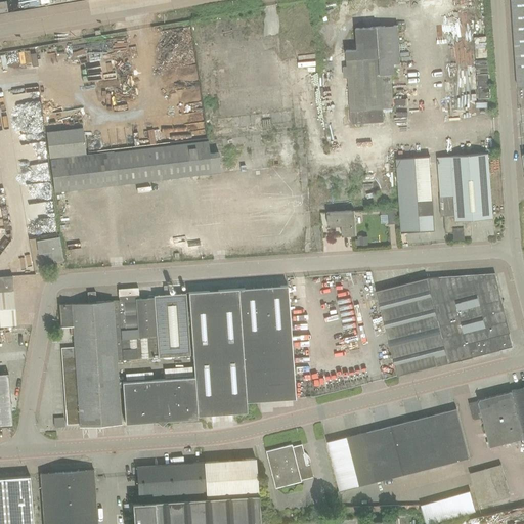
[(523,0),(512,0),(518,87),(523,86),(523,0)]
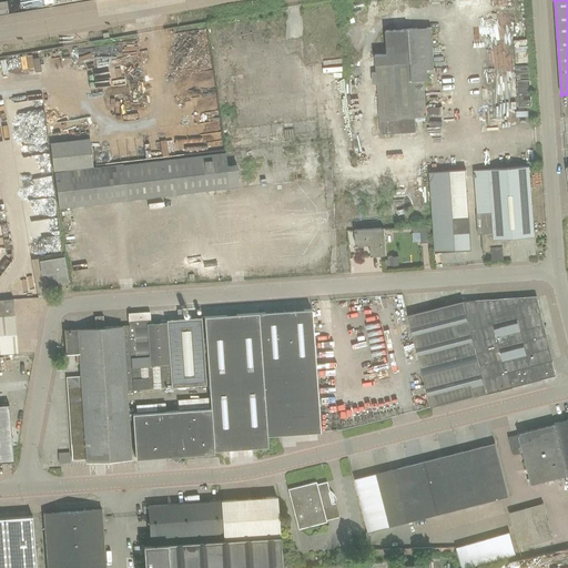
[(432,28),(409,29),(386,30),(387,53),(376,54),(377,73),(373,73),(374,84),(377,84),(381,134),(416,132),(415,118),(426,118),(424,81),(428,81),(427,69),(434,69),(432,28)]
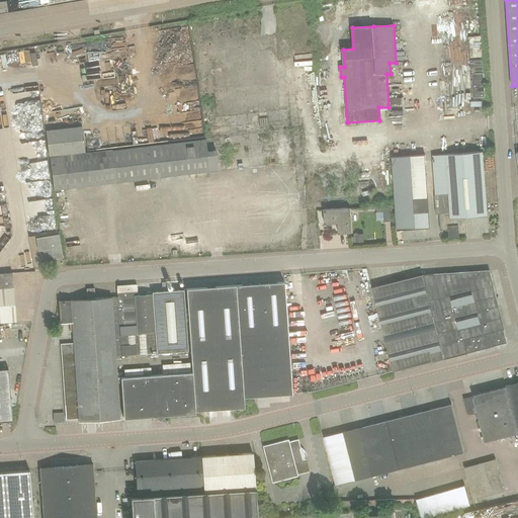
[(49,156),(85,152),(82,126),(46,131),(49,156)]
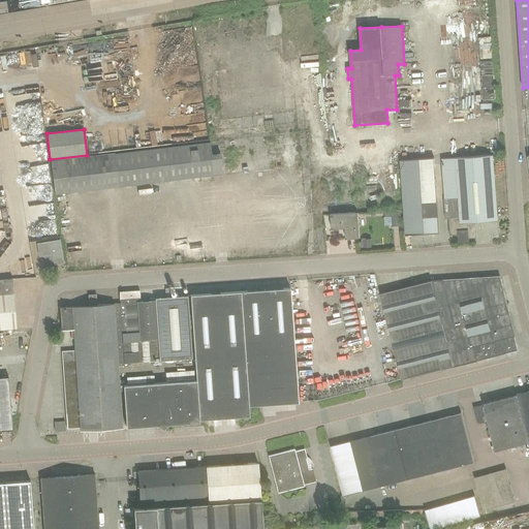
[(220,154),(212,155),(211,143),(52,161),(55,193),(215,175),(223,174),(220,154)]
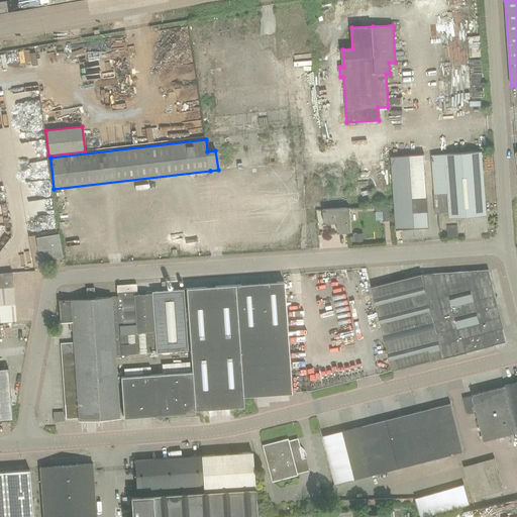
[(464,216),(487,215),(482,151),(431,154),(434,195),(435,213),(438,213),(439,229),(446,228),(447,236),(457,235),(457,233),(466,232),(464,216)]
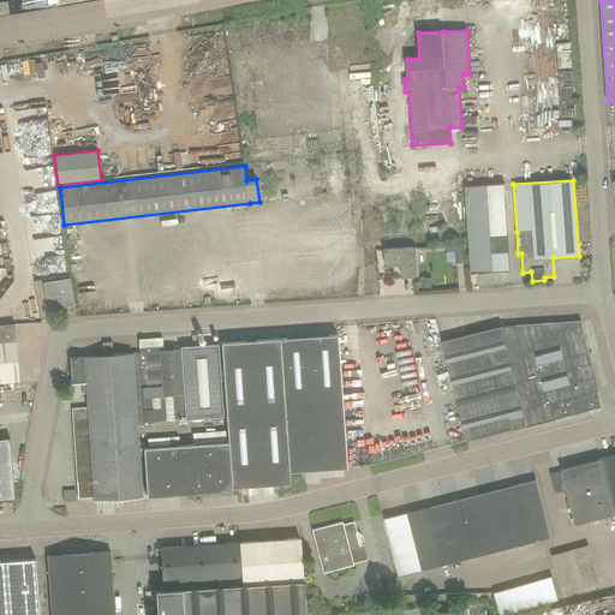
[(481,186),(466,186),(471,274),(485,273),(509,272),(507,234),(490,236),(487,185),(481,186)]
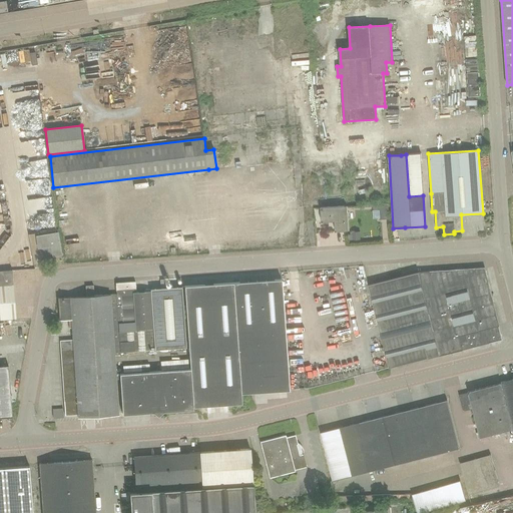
[(277,170),(247,172),(251,241),(281,239),(277,170)]
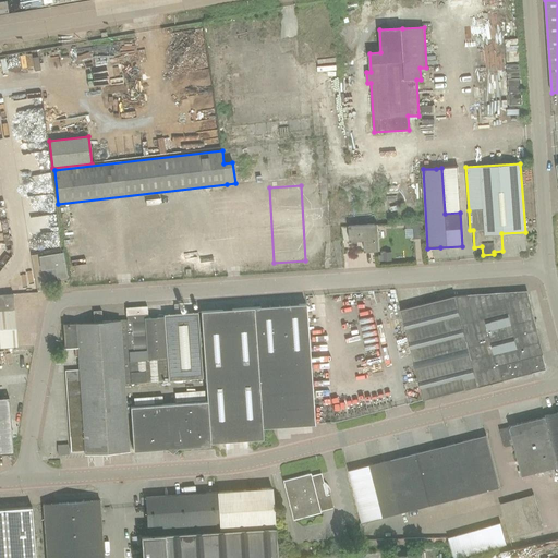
[(269,187),(235,190),(241,265),(274,263),(269,187)]
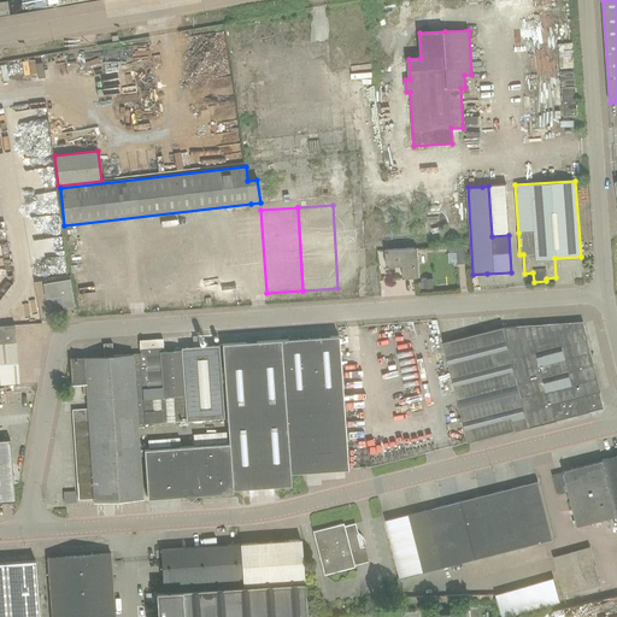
[(466,245),(456,246),(457,264),(468,264),(466,245)]
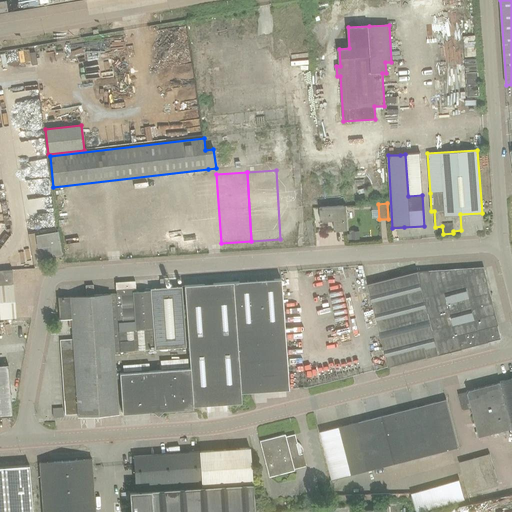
[(335,231),(346,230),(344,206),(320,207),(321,222),(334,221),(335,231)]
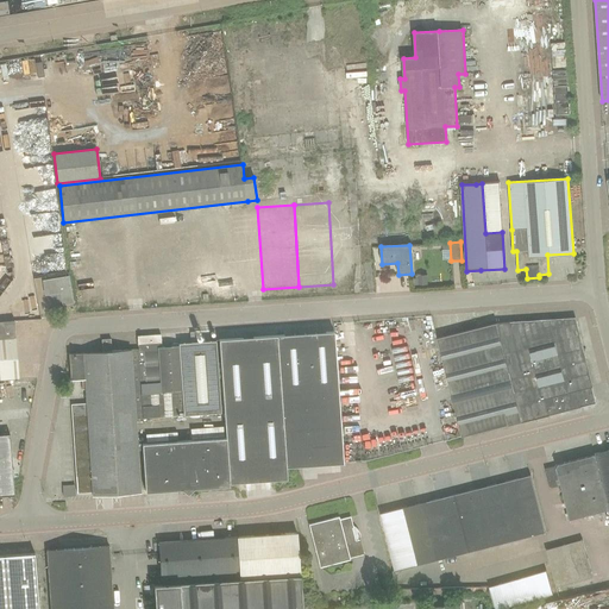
[(428,275),(419,275),(419,286),(428,284),(428,275)]
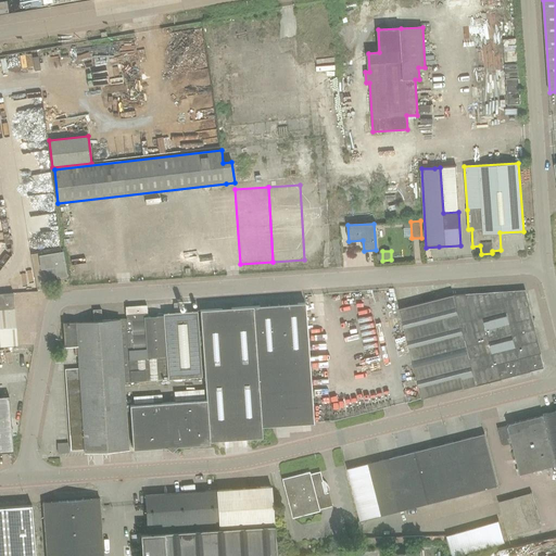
[(58,278),(67,277),(64,253),(40,256),(42,269),(57,267),(58,278)]
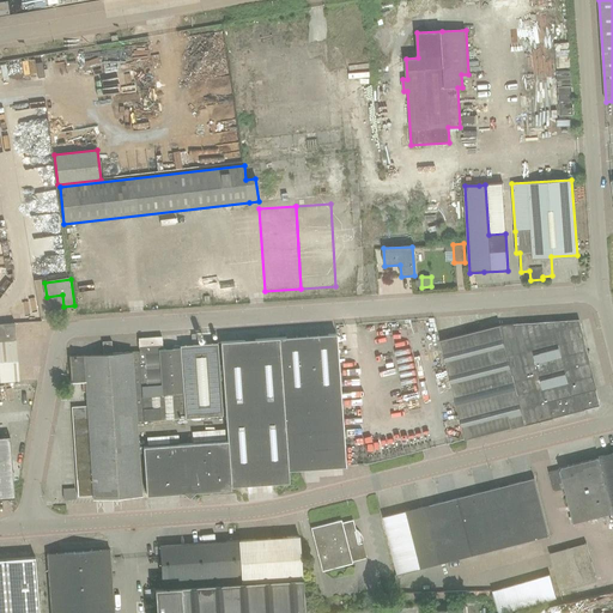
[(514,325),(539,422),(601,406),(580,319),(514,325)]
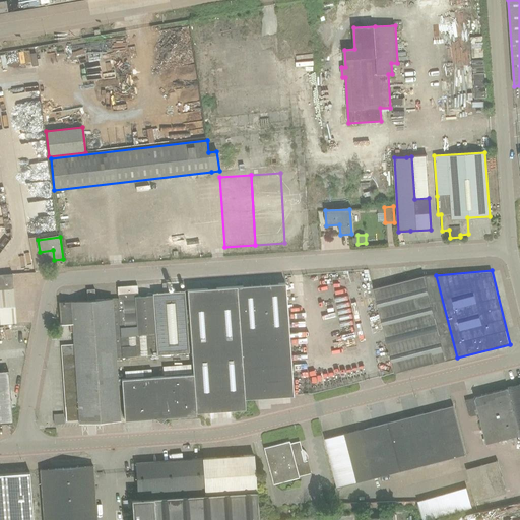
[(0,323),(15,323),(12,274),(0,274),(0,323)]
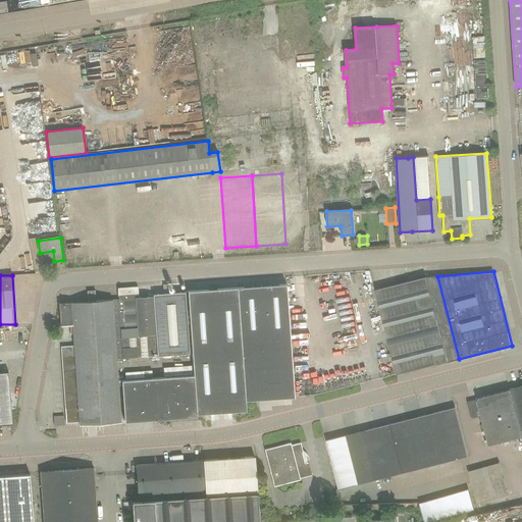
[(448,362),(459,359),(437,276),(425,277),(448,362)]
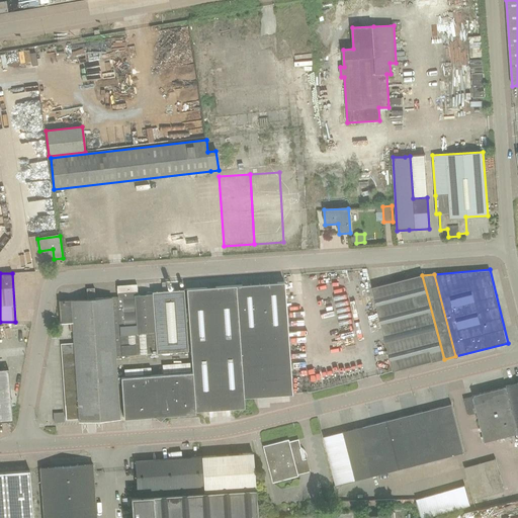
[(432,362),(444,359),(422,275),(372,287),(394,371),(432,361),(432,362)]
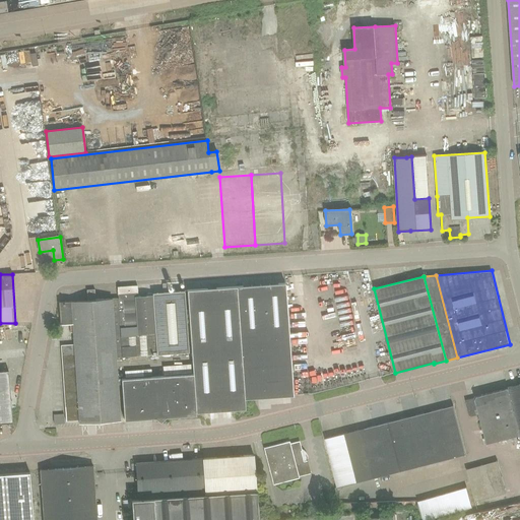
[(194,375),(121,380),(124,420),(155,418),(160,423),(165,418),(196,415),(195,413),(214,411),(216,411),(224,411),(226,410),(245,409),(244,399),(254,398),(258,398),(290,396),(293,396),(284,283),(237,287),(237,288),(188,291),(193,365),(194,374),(194,375)]
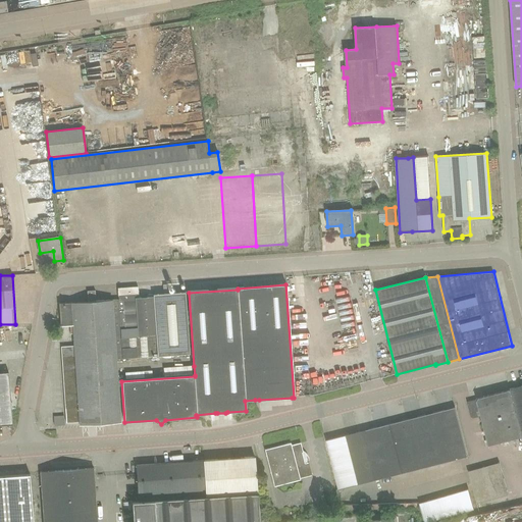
[(138,288),(117,289),(118,300),(118,301),(121,350),(122,359),(190,354),(186,293),(154,295),(154,297),(153,297),(153,295),(149,296),(149,298),(139,298),(138,288)]
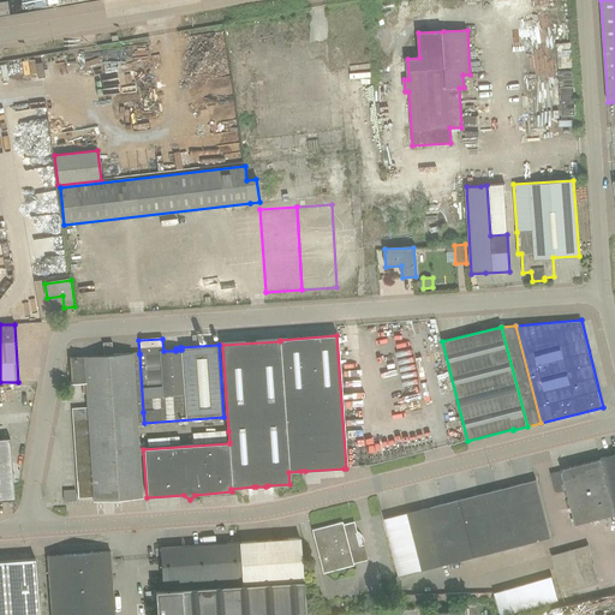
[(70,357),(70,359),(71,383),(87,382),(88,399),(79,399),(81,408),(72,410),(73,423),(77,482),(78,482),(79,497),(94,497),(94,501),(142,499),(137,427),(144,425),(144,423),(143,412),(139,354),(139,353),(113,354),(112,342),(103,344),(103,356),(70,357)]
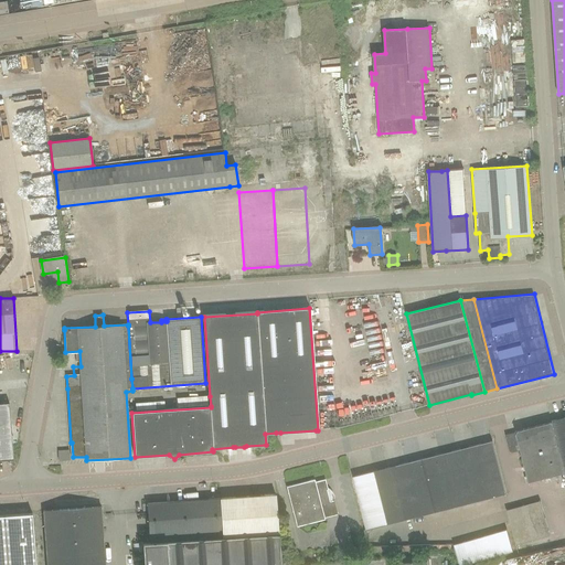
[(0,459),(13,459),(9,403),(0,403),(0,459)]
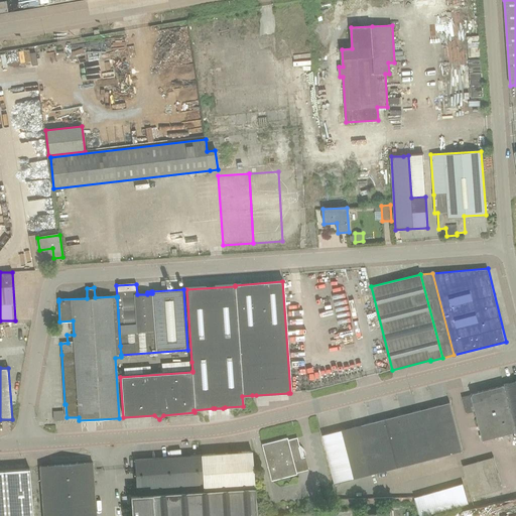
[(515,381),(504,385),(471,394),(471,395),(465,397),(469,412),(475,411),(483,439),(515,431),(515,434),(515,381)]
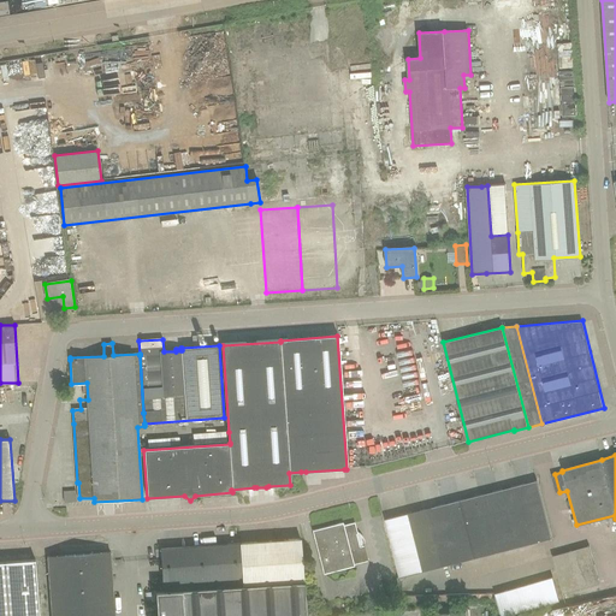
[(535,481),(517,486),(525,517),(544,513),(535,481)]
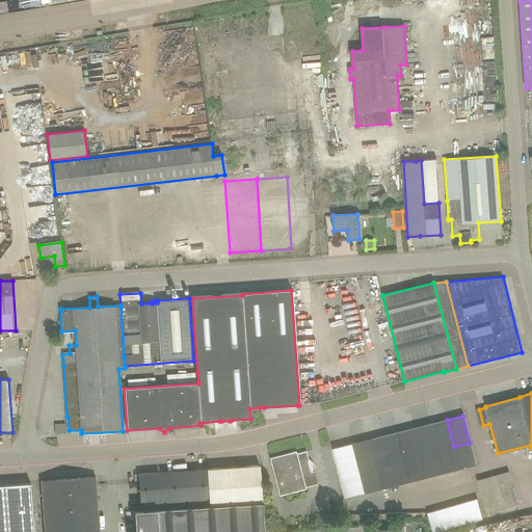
[(447,420),(430,424),(437,451),(453,447),(447,420)]
